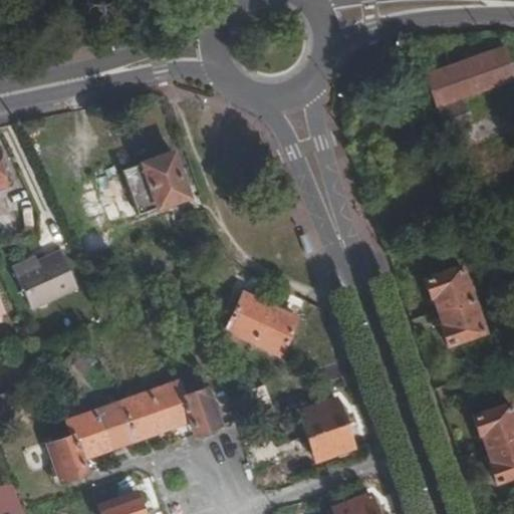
[(513,71),(503,43),(425,72),(438,109),(442,120),(448,137),(450,136),(455,151),(478,143),(461,96),(513,77),(513,71)]
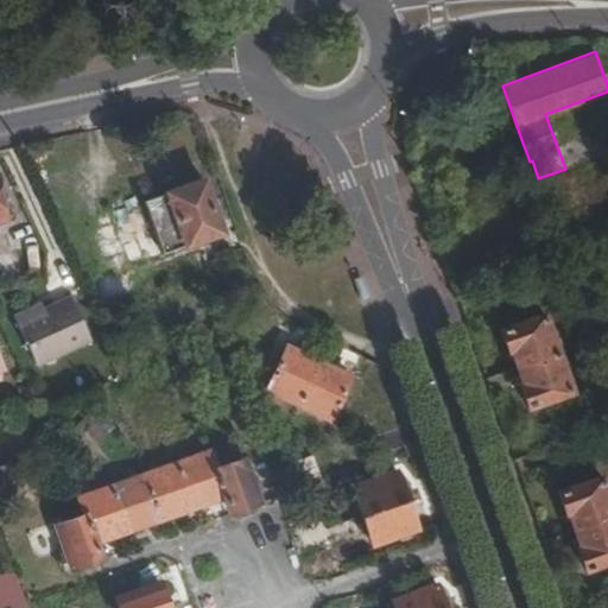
[(518,130),(512,132),(517,145),(523,143),(518,130)]
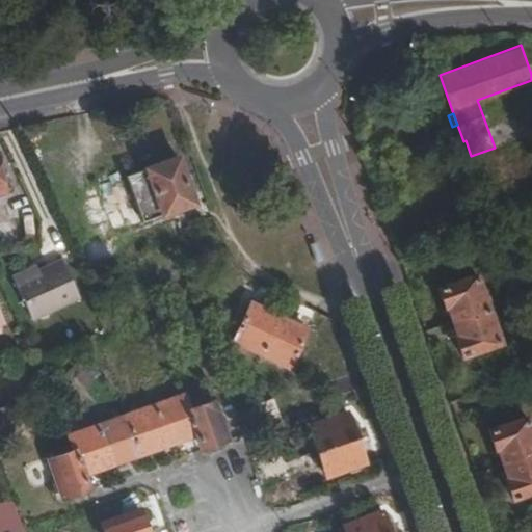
[(181,155),(127,174),(142,219),(197,201),(181,155)]
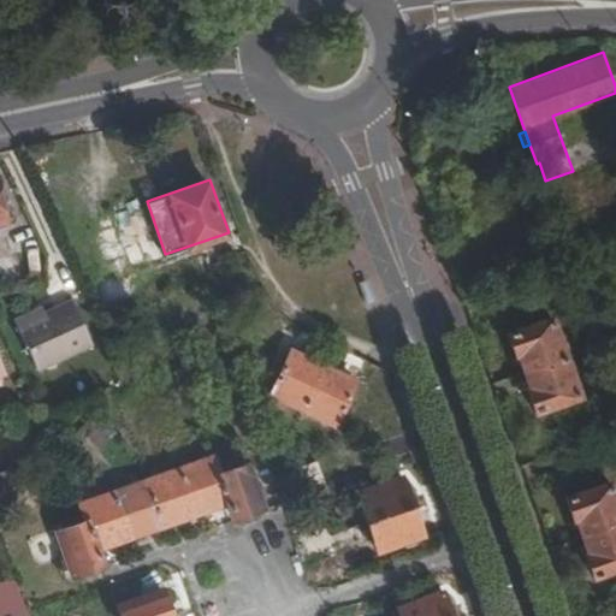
[(147,201),(112,213),(130,266),(165,254),(147,201)]
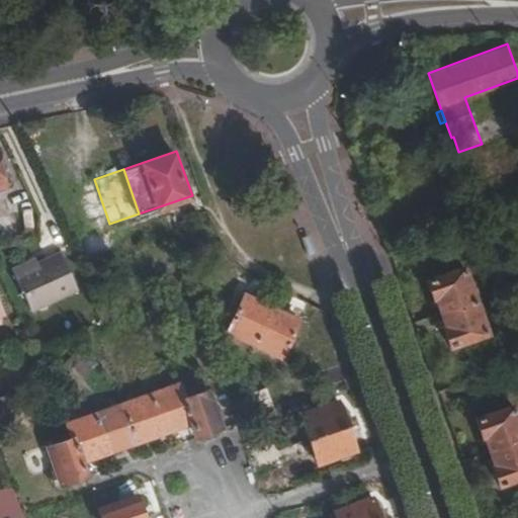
[(81,288),(64,252),(41,263),(18,275),(35,311),(81,288)]
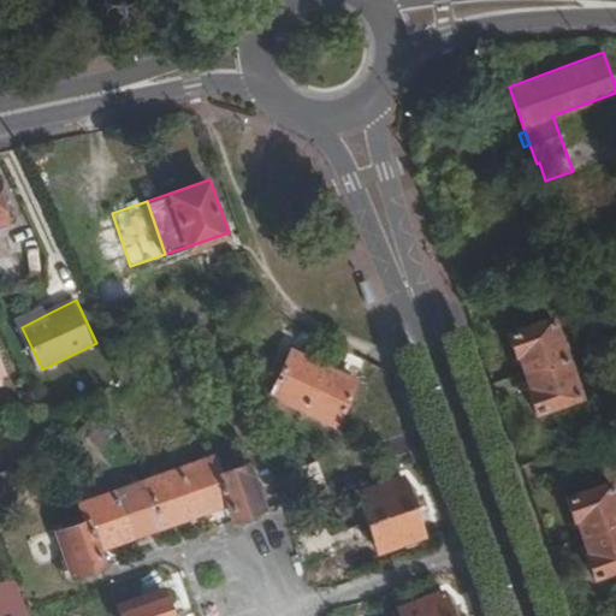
[(49,313),(46,307),(18,320),(22,327),(49,313)]
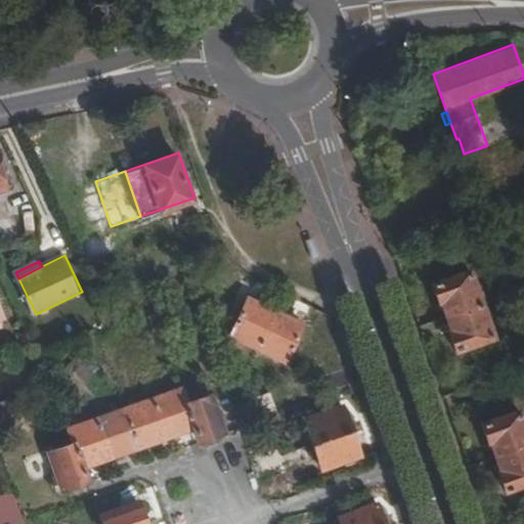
[(439,301),(443,300),(447,313),(482,302),(471,268),(432,281),(439,301)]
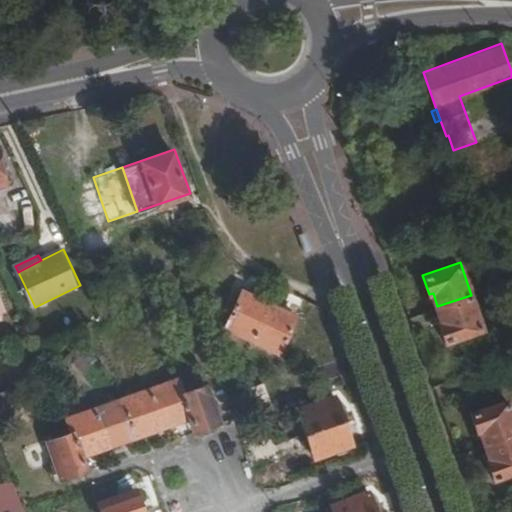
[(242,291),(225,327),(252,341),(269,304),(242,291)]
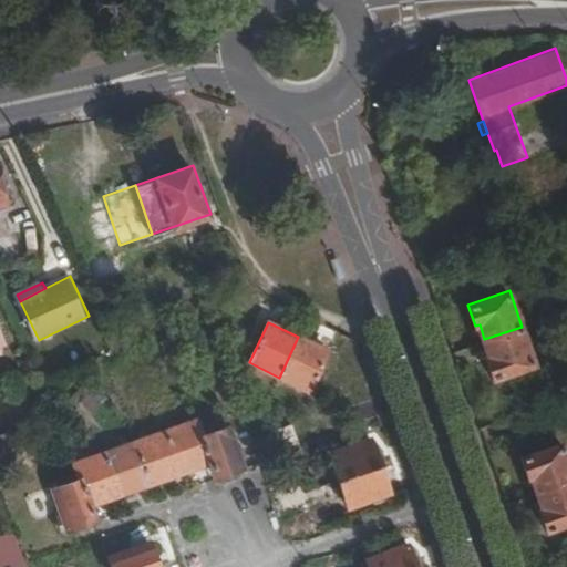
[(0,347),(9,343),(0,323),(0,347)]
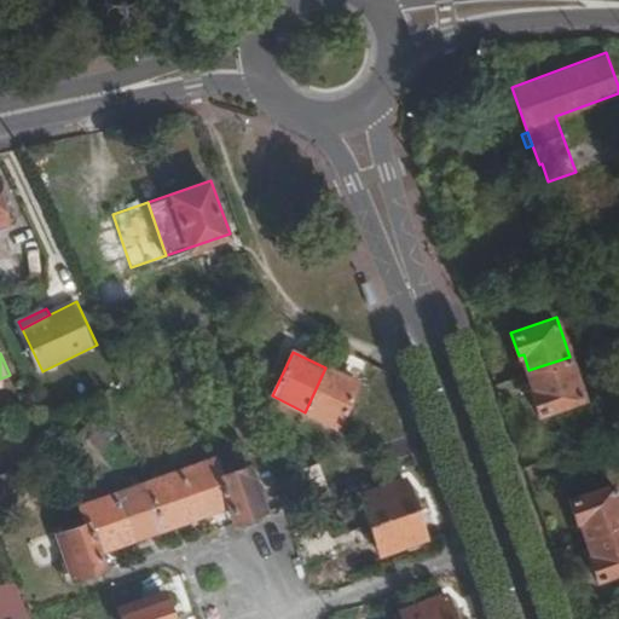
[(534,387),(531,388),(539,411),(583,397),(570,357),(528,370),(534,387)]
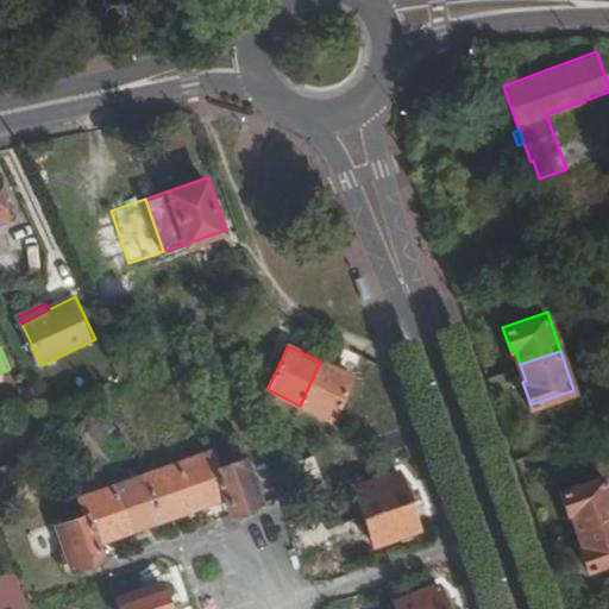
[(195,356),(186,359),(193,384),(203,381),(195,356)]
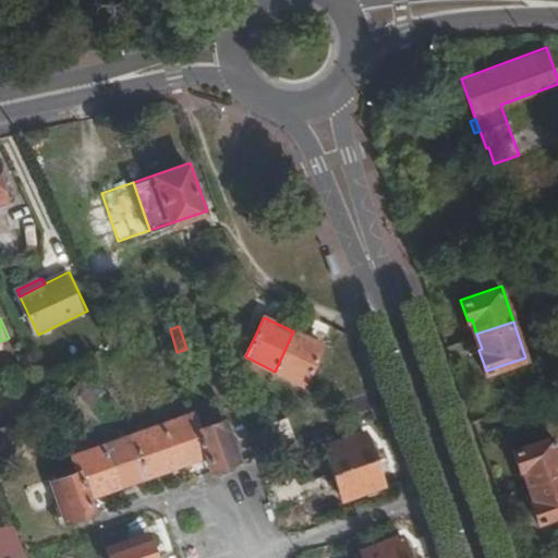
[(324,347),(293,331),(275,372),(304,386),(324,347)]
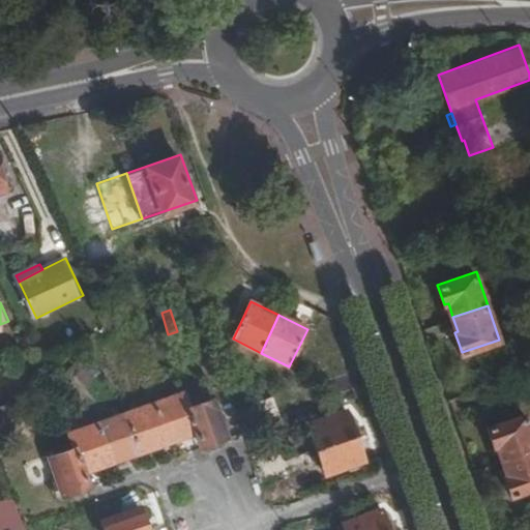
[(88,349),(79,356),(93,373),(101,366),(88,349)]
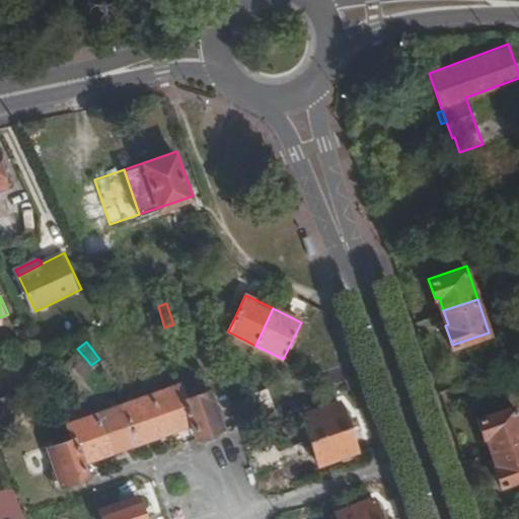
[(69,354),(84,371),(91,365),(77,349),(69,354)]
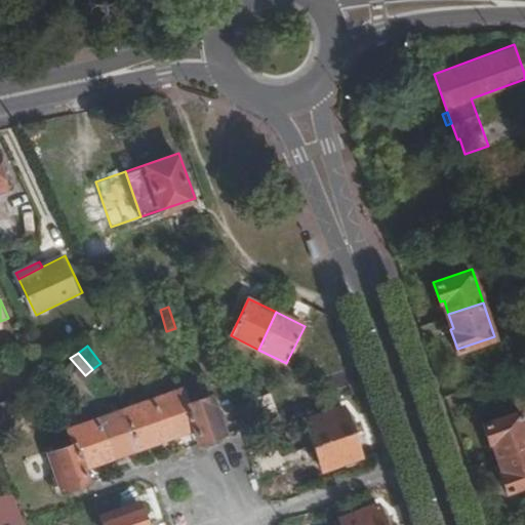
[(183,388),(155,398),(170,436),(198,427),(189,402),(184,388),(183,388)]
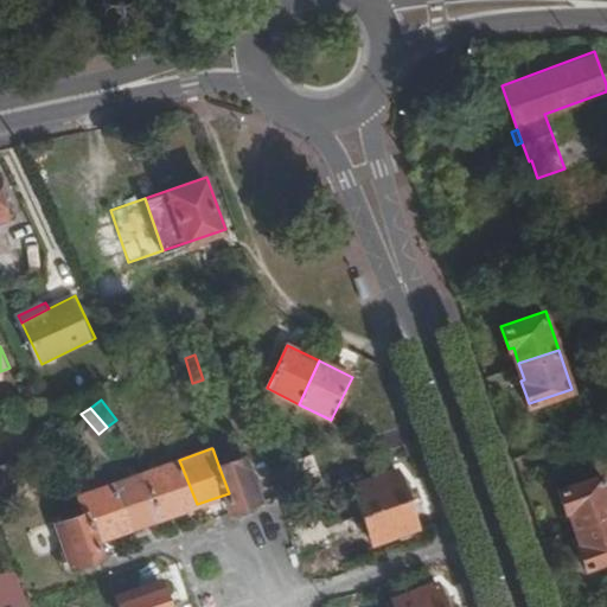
[(314,451),(304,454),(313,481),(324,478),(314,451)]
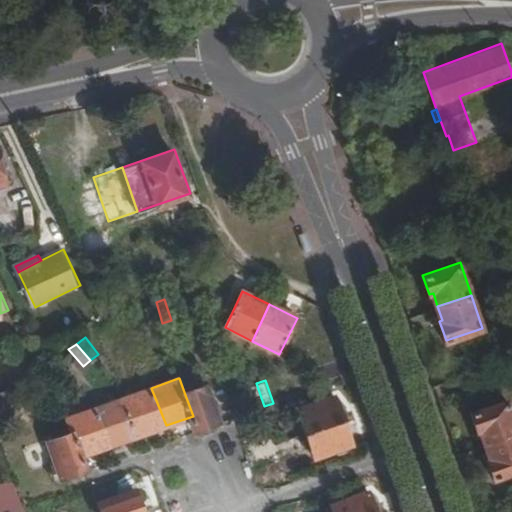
[(209,383),(184,392),(193,416),(197,429),(223,420),(209,383)]
